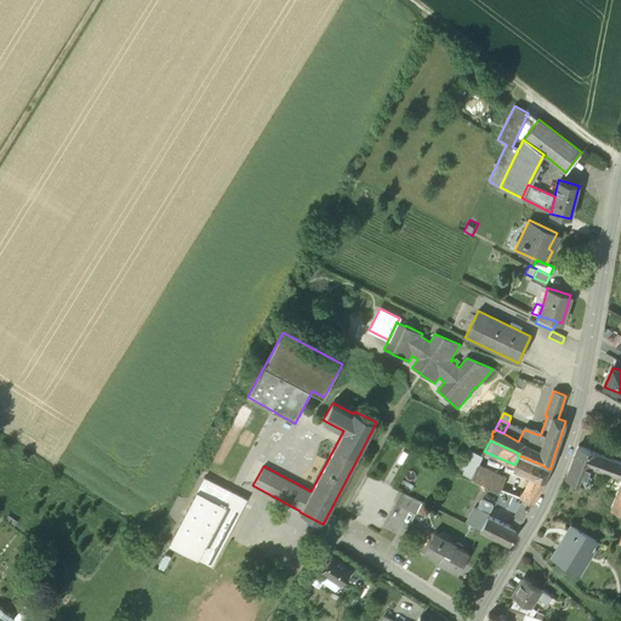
[(577,448),(565,480),(584,486),(591,467),(596,454),(577,448)]
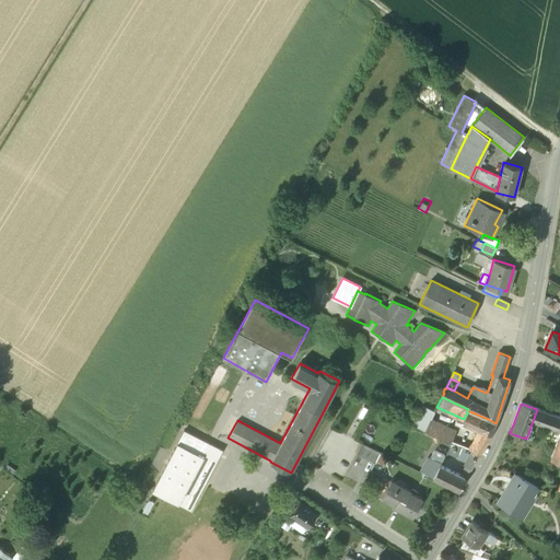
[(434,412),(422,407),(412,426),(435,436),(441,440),(450,444),(456,431),(431,419),(434,412)]
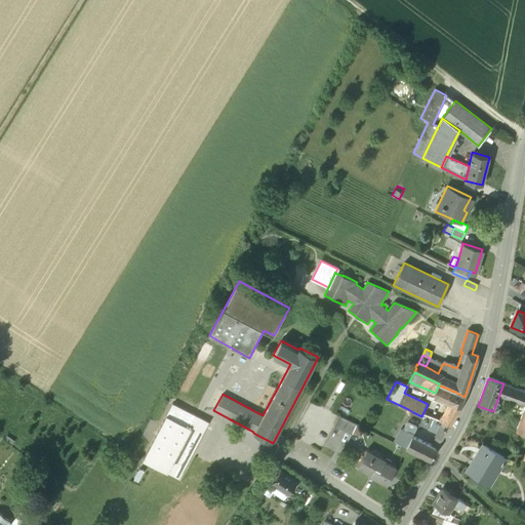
[(524,392),(503,384),(499,395),(524,404),(524,392)]
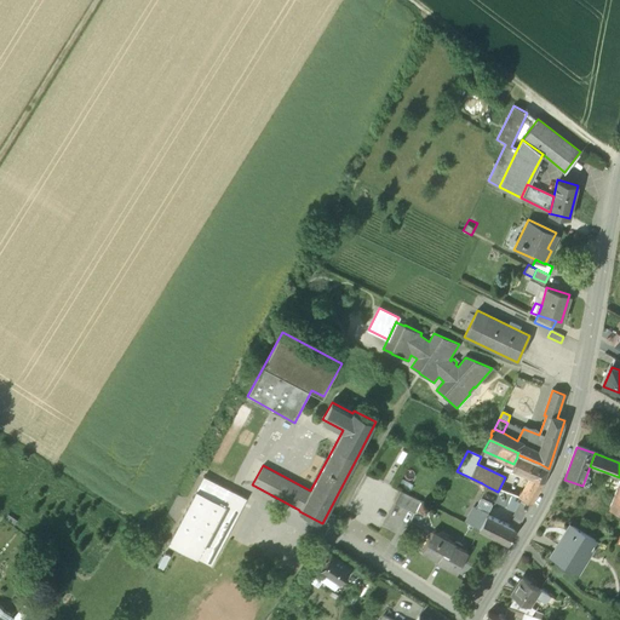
[(539,466),(517,457),(514,464),(512,468),(533,477),(544,482),(549,469),(540,464),(539,466)]
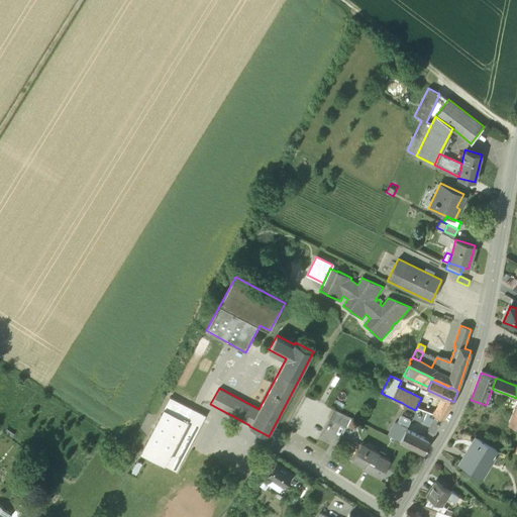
[(177,471),(206,415),(171,396),(140,451),(177,471)]
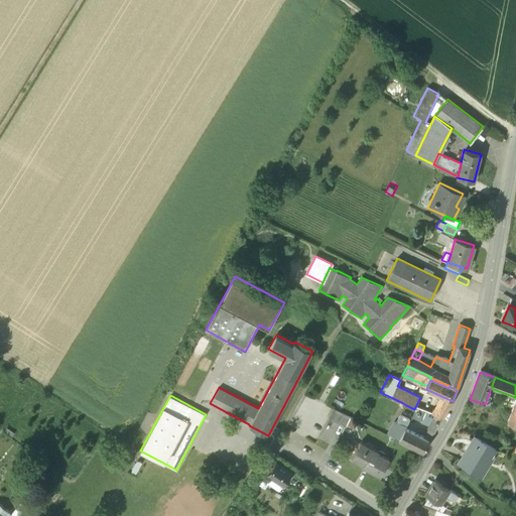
[(453,401),(443,397),(436,411),(435,411),(436,408),(434,408),(431,414),(435,415),(442,418),(453,401)]
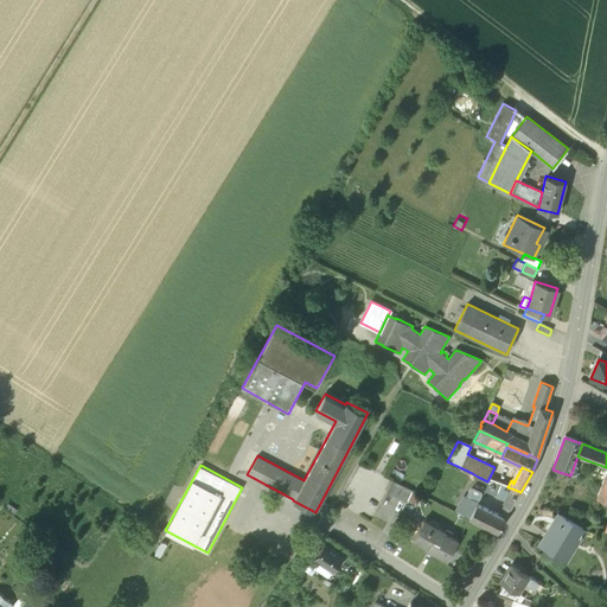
[(472,473),(462,493),(468,496),(478,477),(472,473)]
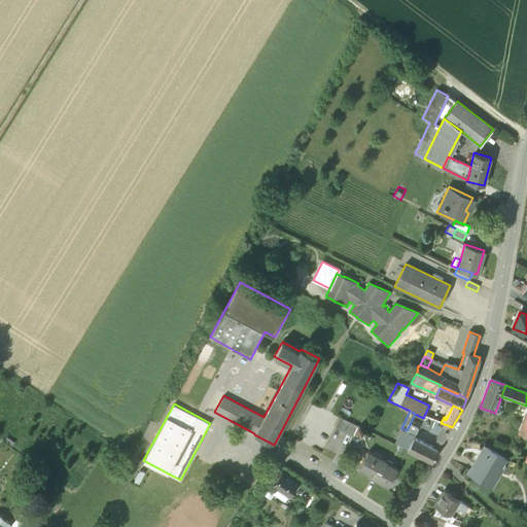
[(526,411),(521,424),(518,432),(526,435),(526,411)]
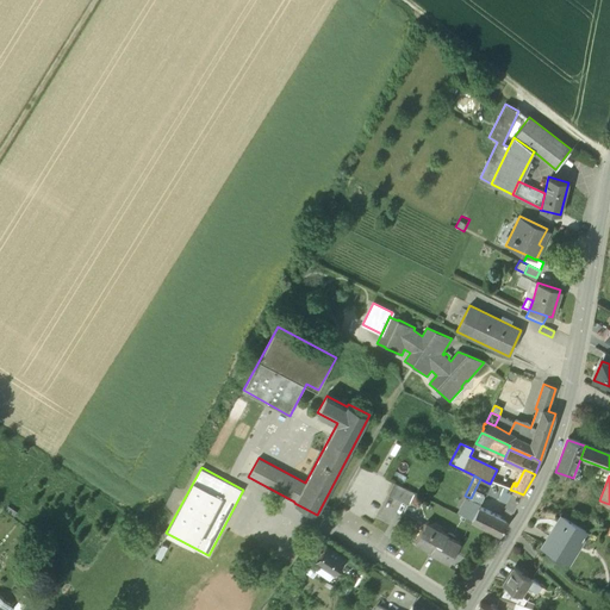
[(414,493),(393,484),(388,495),(408,505),(414,493)]
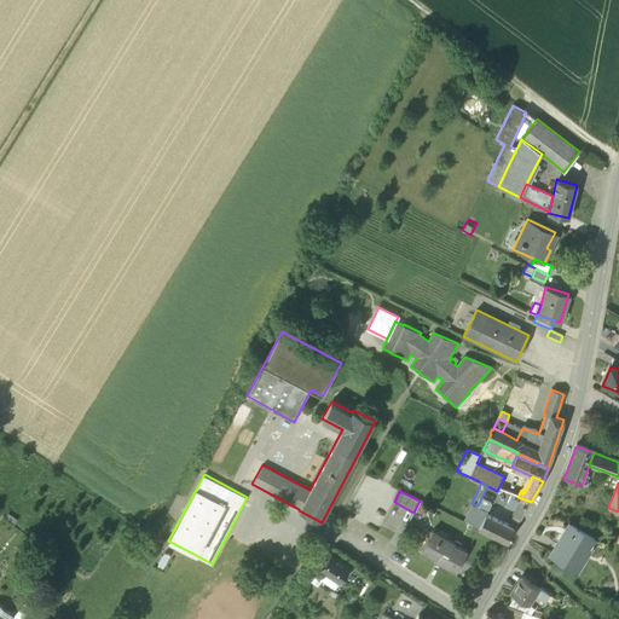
[(518,497),(512,495),(507,509),(515,513),(522,498),(518,497)]
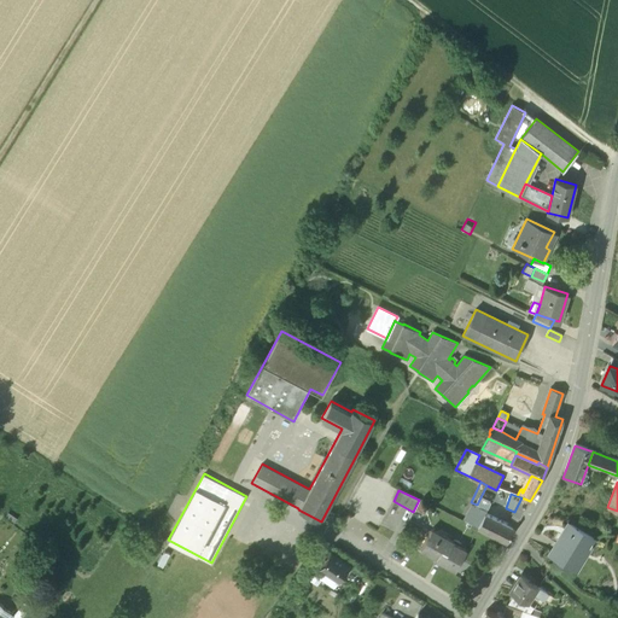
[(514,512),(513,516),(519,520),(530,501),(522,497),(514,512)]
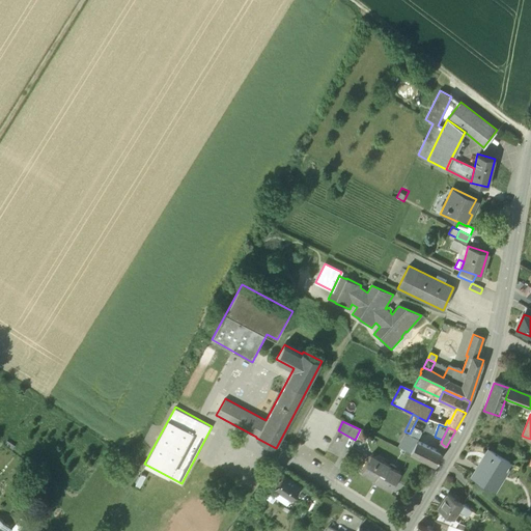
[(441,455),(417,443),(418,441),(408,436),(400,448),(435,466),(441,455)]
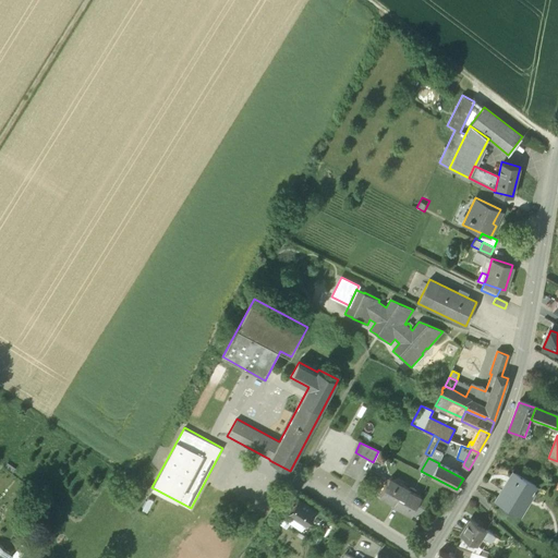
[(17,468),(10,462),(5,469),(14,474),(17,468)]
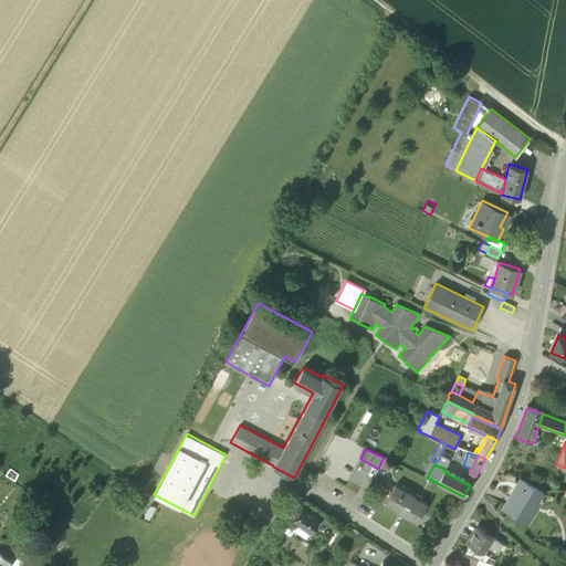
[(7,480),(2,486),(12,492),(16,485),(7,480)]
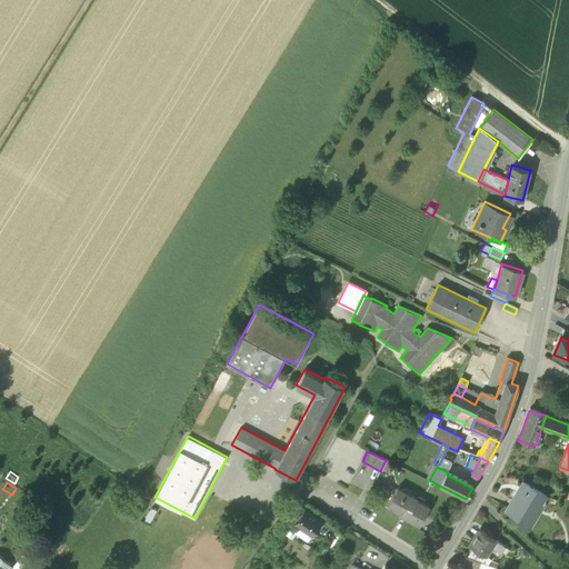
[(548,498),(525,485),(518,495),(517,493),(506,511),(525,522),(535,506),(540,509),(548,498)]
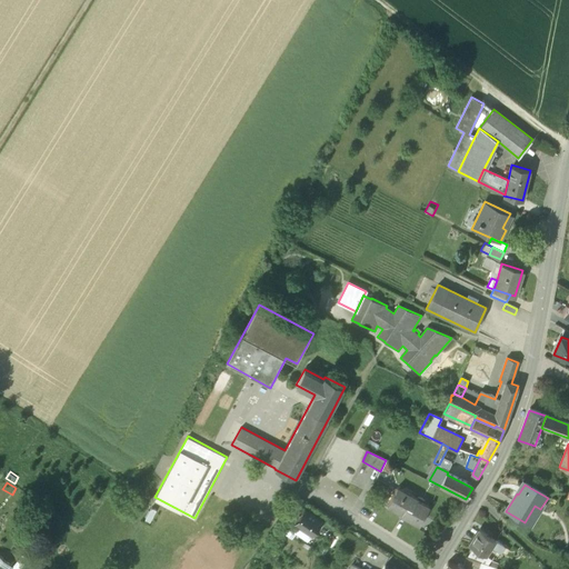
[(417,499),(397,488),(388,506),(402,513),(401,516),(407,519),(407,518),(419,525),(429,508),(417,501),(417,499)]
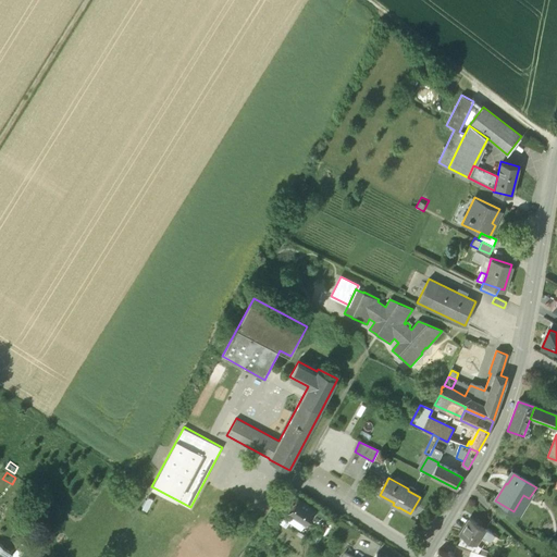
[(316,510),(298,498),(294,505),(288,512),(289,512),(306,524),(316,510)]
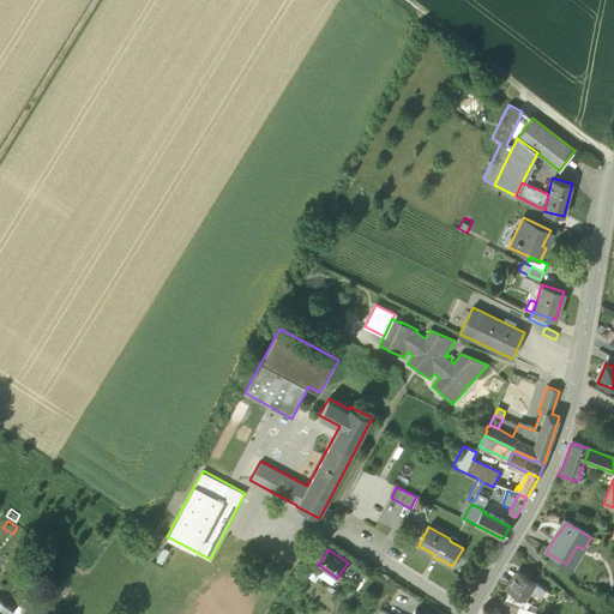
[(319,553),(311,564),(317,567),(319,565),(318,565),(324,557),(319,553)]
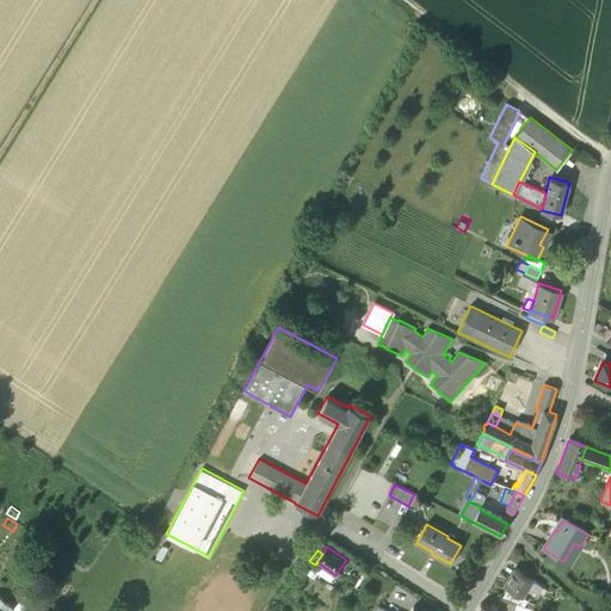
[(48,568),(54,573),(67,559),(61,554),(48,568)]
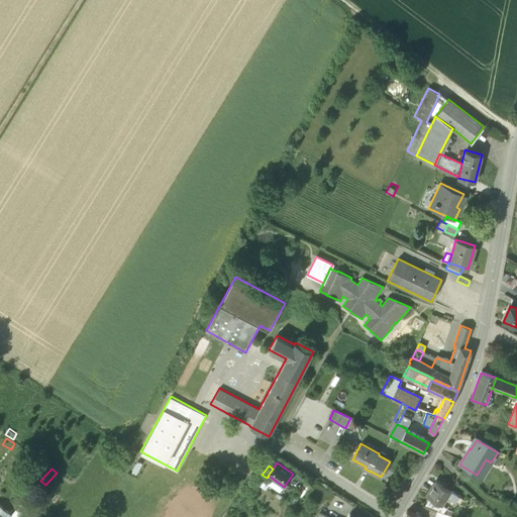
[(449,491),(435,482),(426,496),(430,498),(440,505),(445,497),(454,503),(458,497),(449,491)]
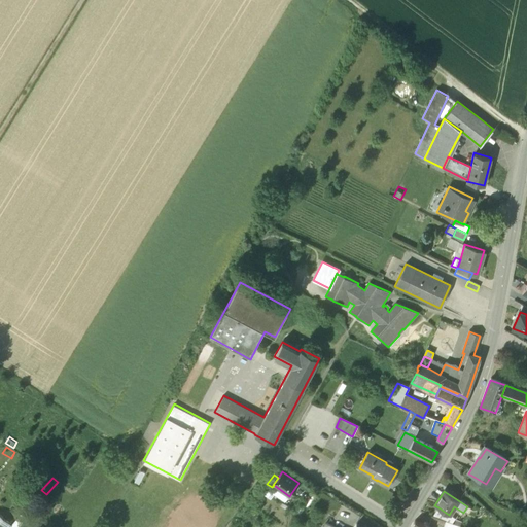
[(449,515),(438,507),(432,517),(445,522),(451,524),(455,518),(449,515)]
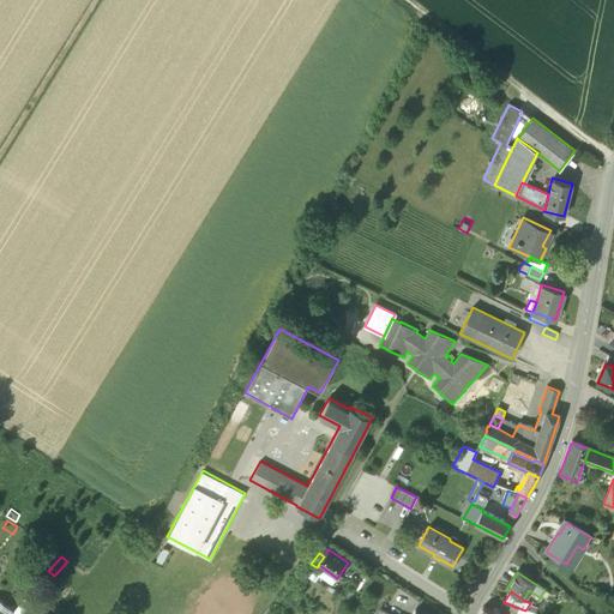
[(0,613),(6,613),(11,609),(0,599),(0,613)]
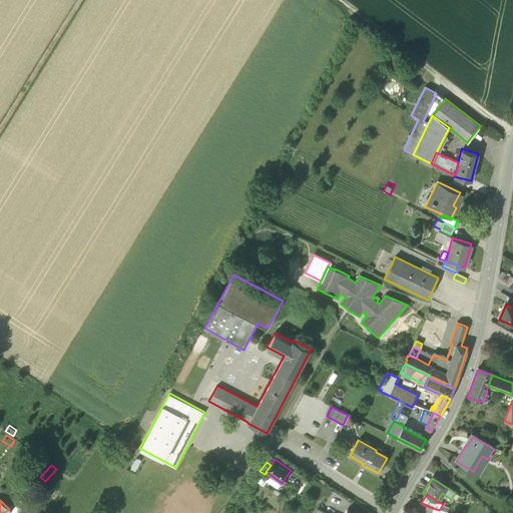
[(25,504),(20,500),(17,504),(22,509),(25,504)]
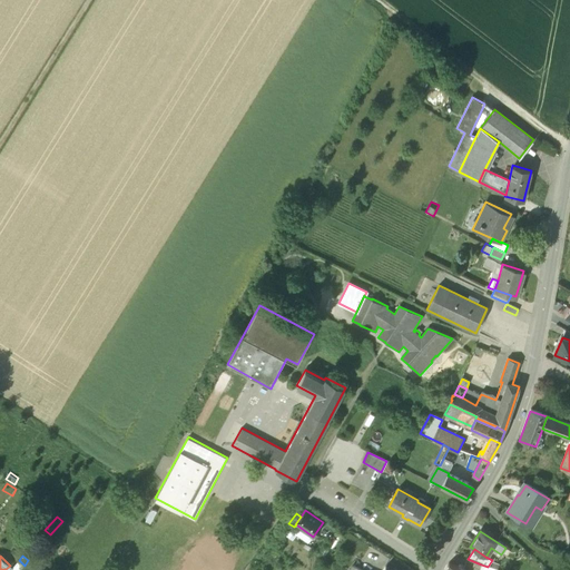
[(19,560),(11,569),(13,569),(19,569),(25,566),(19,560)]
